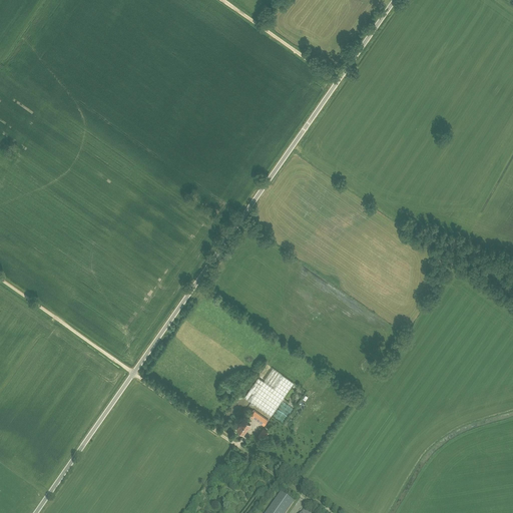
[(294,383),(268,365),(244,397),(271,416),(294,383)]
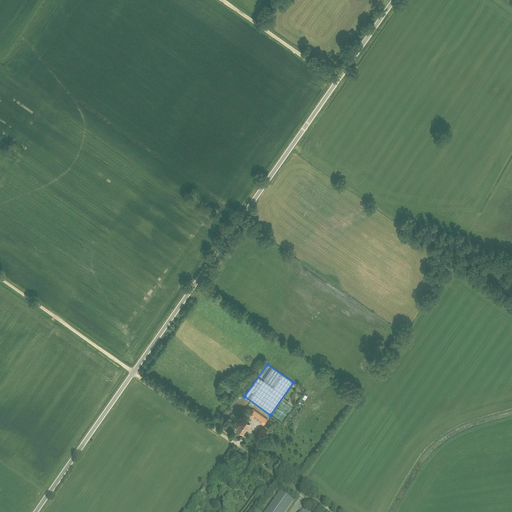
[(251,416),(264,425),(267,420),(254,411),(251,416)]
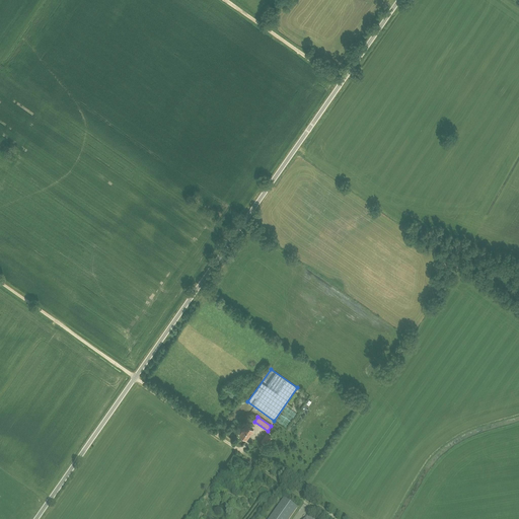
[(246,441),(253,431),(246,426),(239,436),(246,441)]
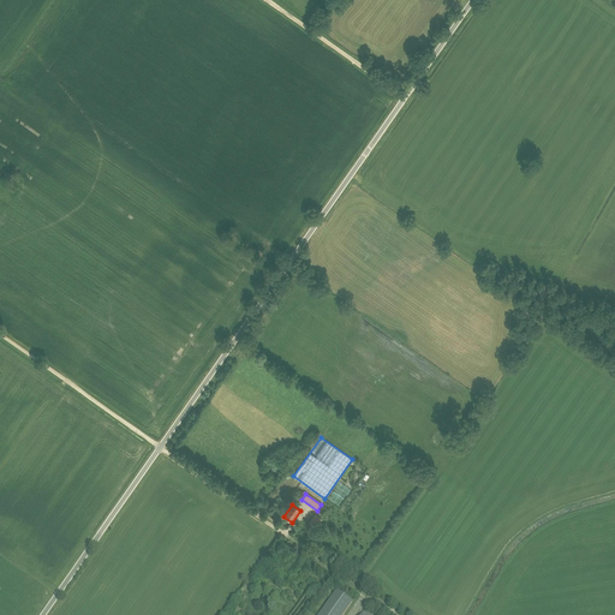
[(316,529),(322,519),(316,515),(310,524),(316,529)]
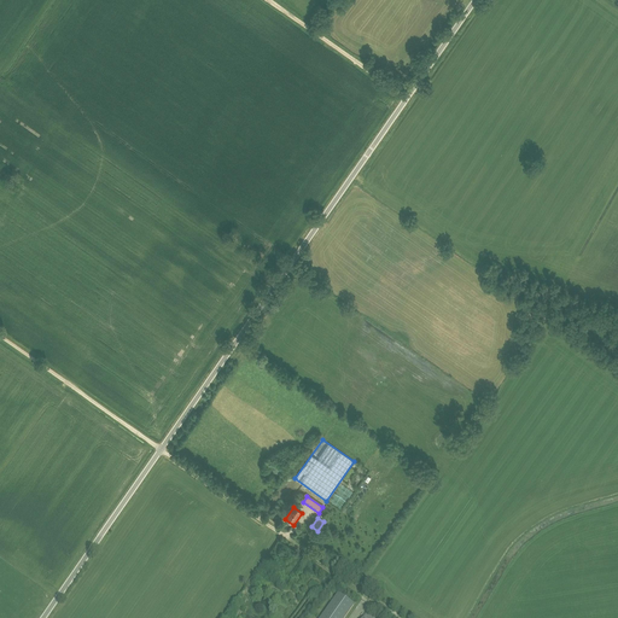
[(344,617),(354,605),(338,593),(320,617),(344,617)]
